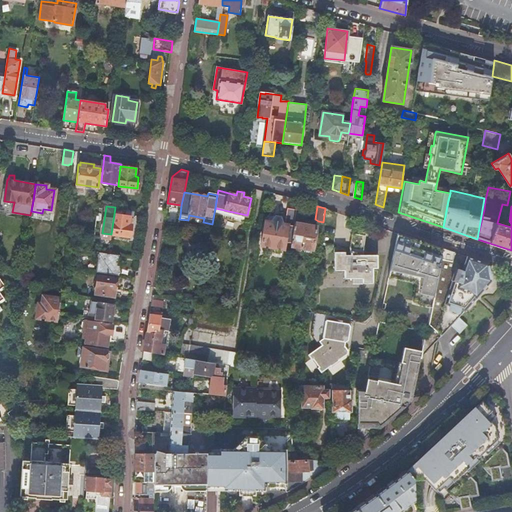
[(114,214),(111,234),(130,237),(132,224),(129,224),(130,216),(133,217),(134,210),(120,208),(119,215),(114,214)]
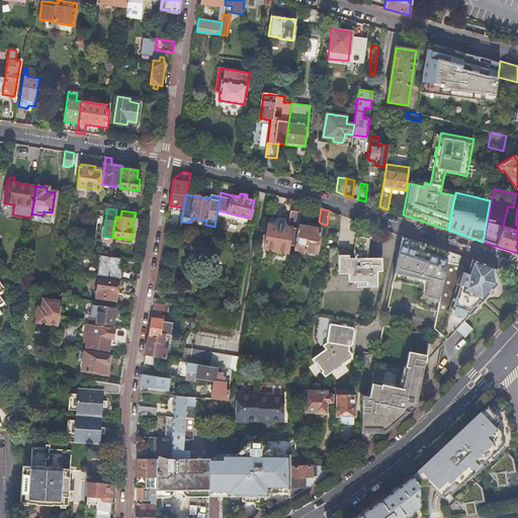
[(168,217),(166,225),(180,227),(181,222),(182,219),(168,217)]
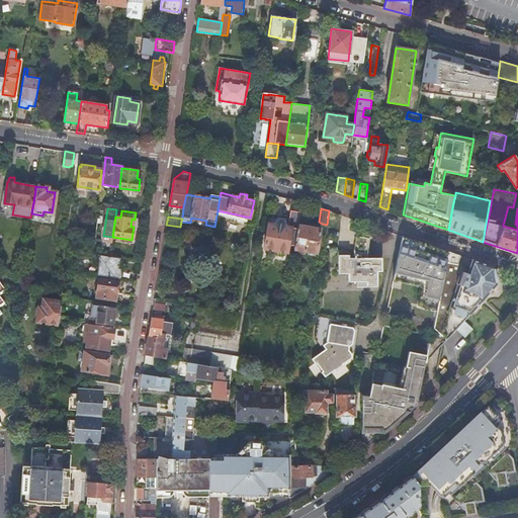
[(269,224),(265,247),(287,251),(291,228),(284,227),(284,224),(282,220),(279,219),(277,221),(276,226),(269,224)]
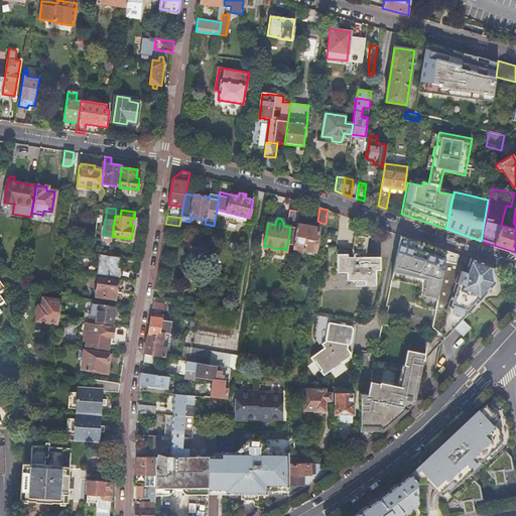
[(296,224),(292,247),(294,248),(294,251),(302,252),(302,249),(315,251),(319,228),(296,224)]
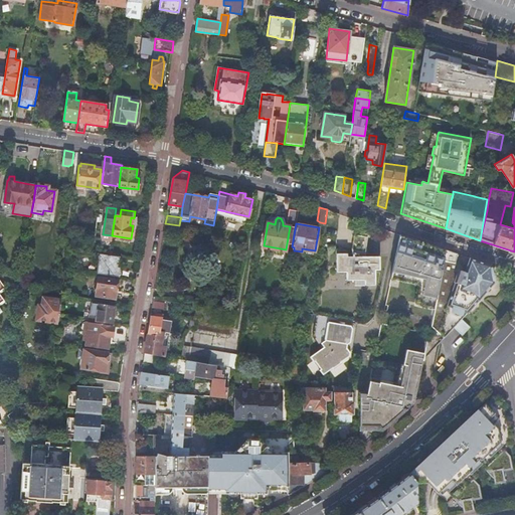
[(354,232),(353,242),(366,243),(368,234),(354,232)]
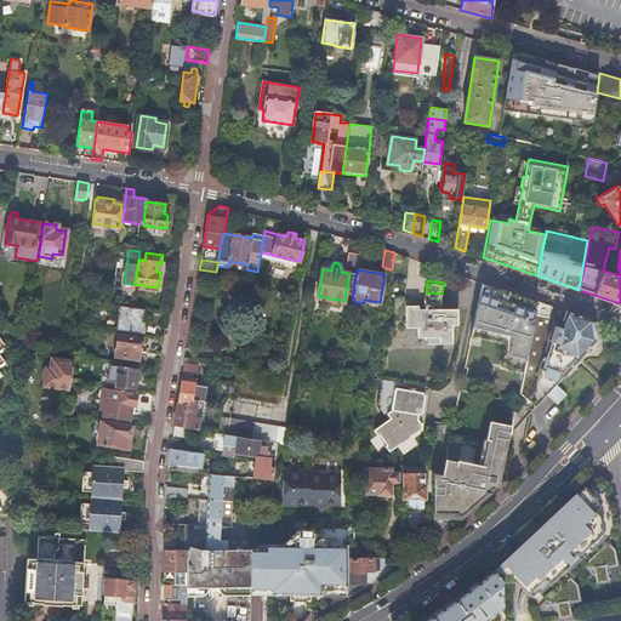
[(524,372),(539,301),(483,283),(472,335),(506,342),(501,365),(506,365),(506,368),(524,372)]
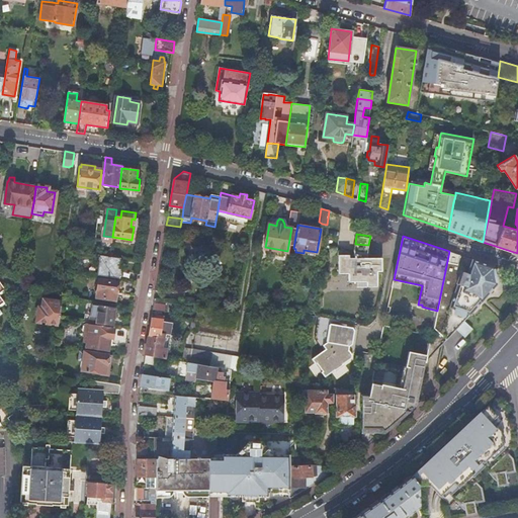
[(348,274),(348,281),(366,282),(366,287),(377,287),(377,272),(381,272),(381,258),(367,258),(367,253),(368,245),(355,244),(353,256),(360,257),(360,258),(350,258),(350,255),(339,255),(338,274),(348,274)]
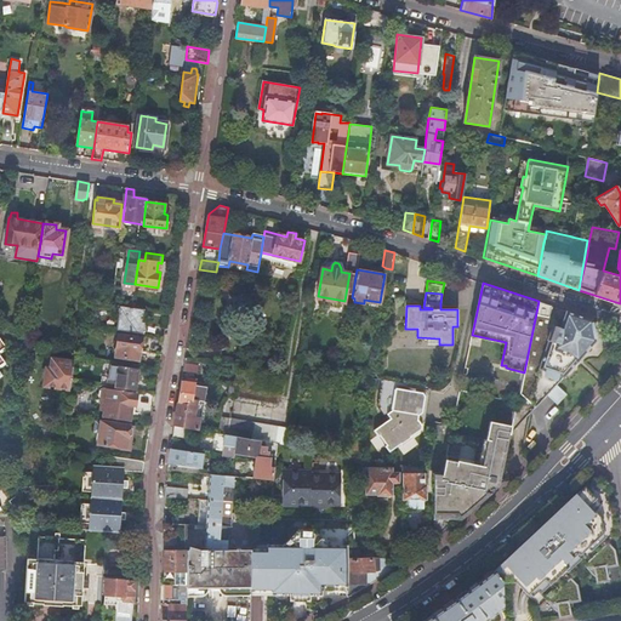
[(524,372),(518,400),(512,425),(511,434),(584,353),(582,351),(580,349),(582,342),(591,345),(594,341),(591,319),(539,301),(524,372)]
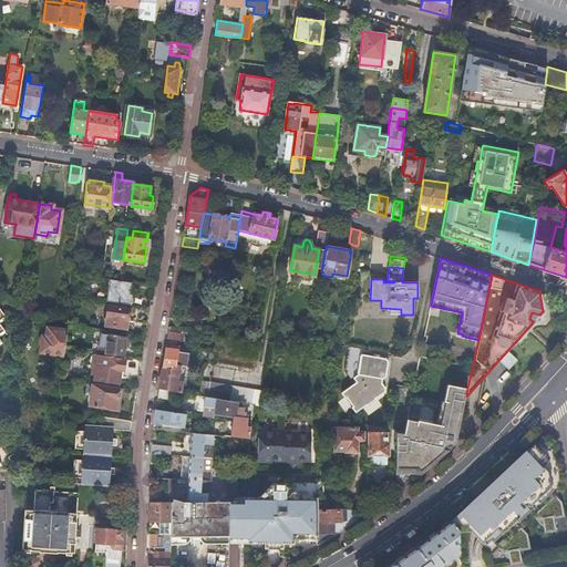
[(107,301),(131,305),(132,295),(130,294),(131,281),(121,280),(110,279),(107,301)]
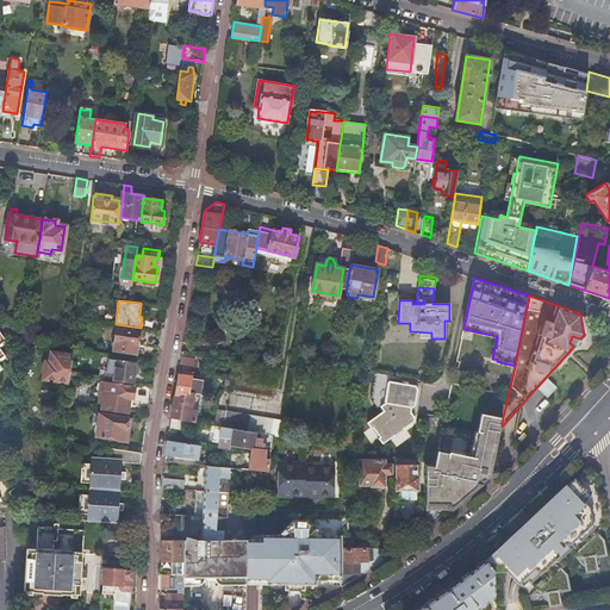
[(116,329),(112,350),(136,354),(139,332),(116,329)]
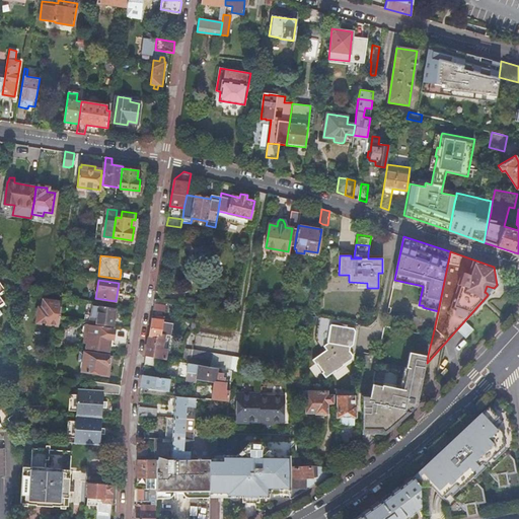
[(488,295),(494,288),(487,286),(485,292),(487,293),(488,295)]
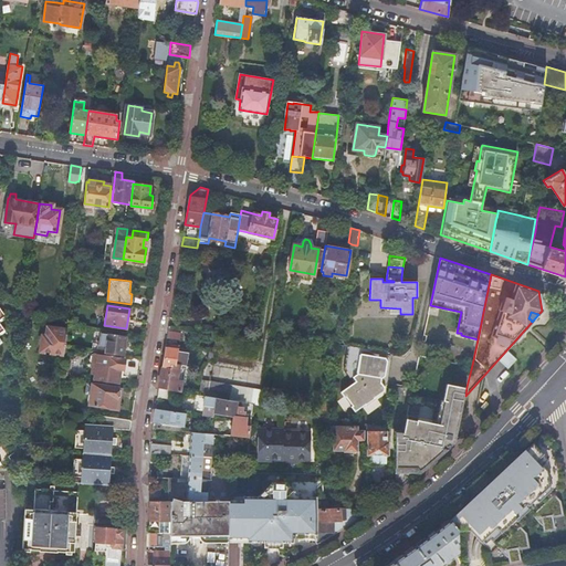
[(64,347),(66,331),(48,328),(46,337),(43,336),(42,350),(63,354),(64,347)]
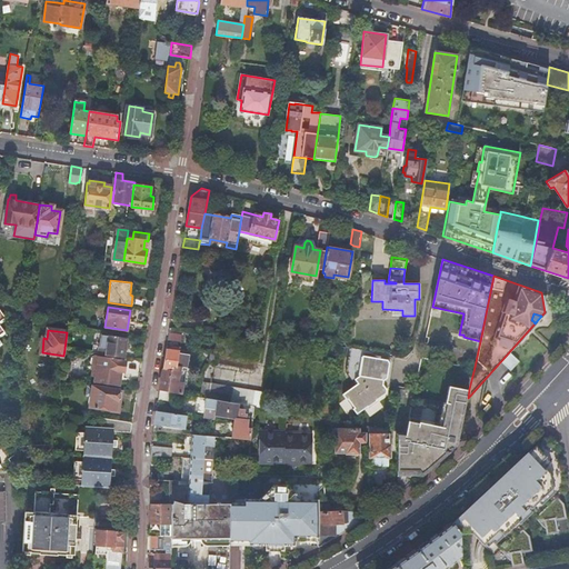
[(168,338),(181,340),(182,333),(169,331),(168,338)]
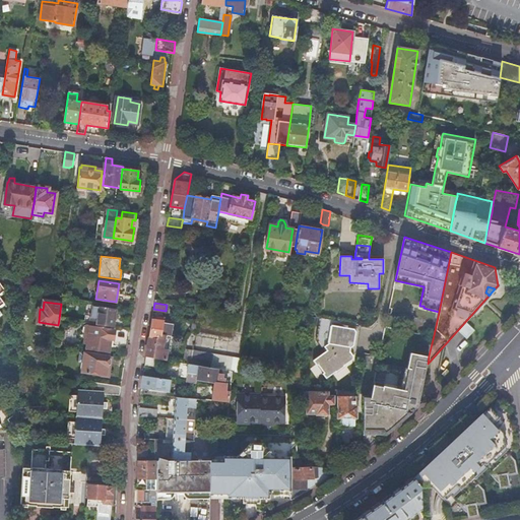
[(95,324),(112,327),(115,310),(105,308),(105,307),(92,306),(90,317),(96,318),(95,324)]
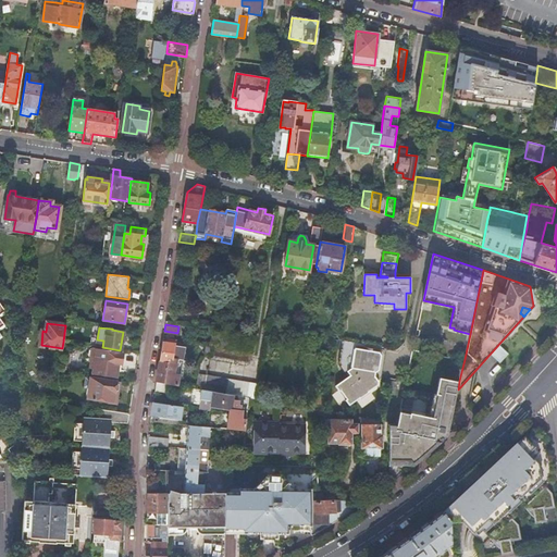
[(163,342),(160,361),(169,362),(170,359),(173,359),(175,345),(176,339),(170,338),(170,343),(163,342)]
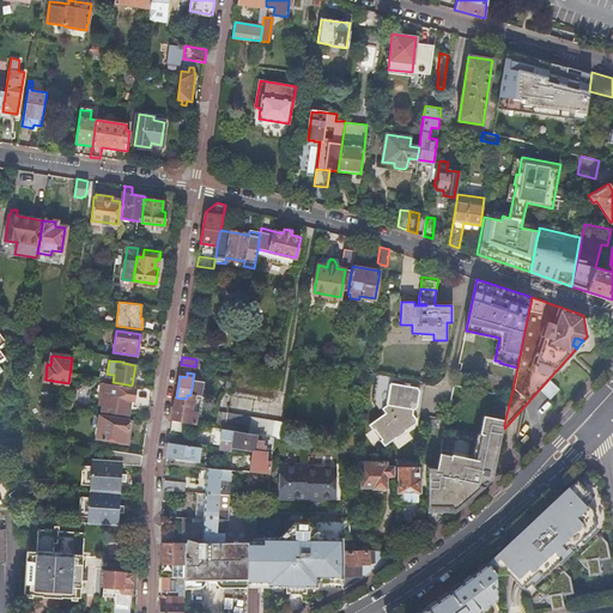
[(235,378),(235,381),(232,394),(274,400),(277,384),(235,378)]
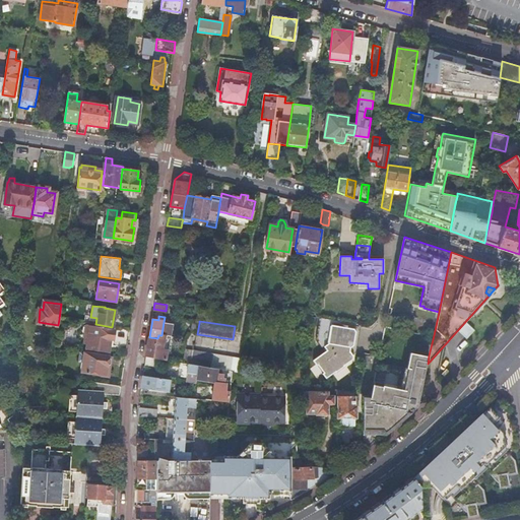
[(149,337),(146,356),(161,359),(167,360),(168,349),(169,350),(171,339),(170,339),(172,324),(164,322),(161,335),(158,335),(157,338),(149,337)]
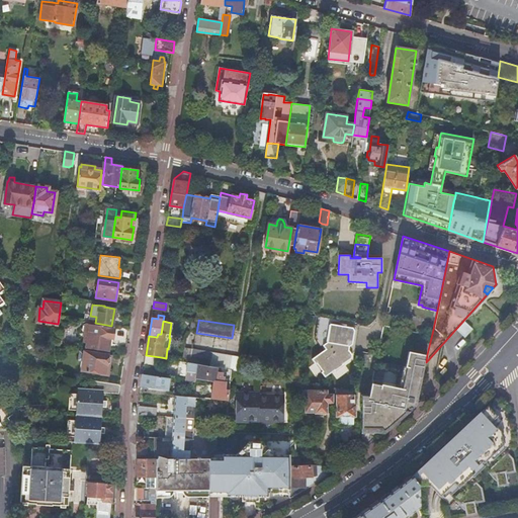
[(326,348),(313,358),(317,363),(318,363),(322,368),(320,369),(325,376),(335,369),(336,370),(345,363),(344,363),(352,357),(353,354),(349,349),(347,349),(347,345),(350,346),(353,344),(355,330),(353,327),(331,323),(328,341),(323,345),(326,348)]
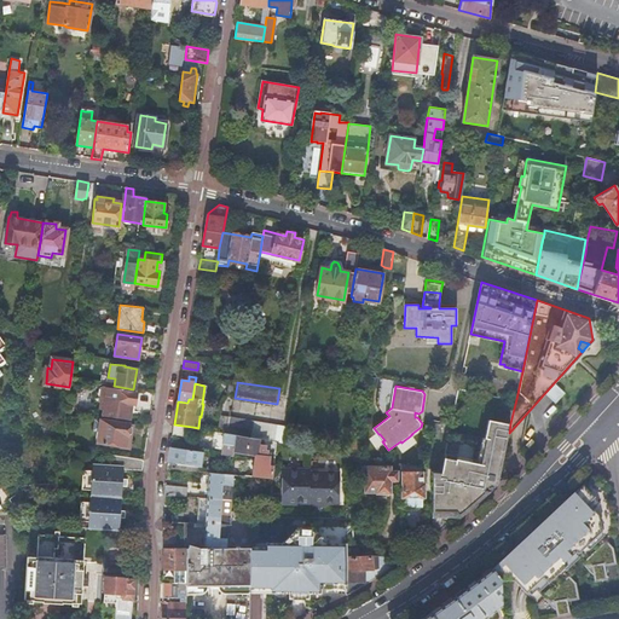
[(103,416),(129,420),(133,392),(106,388),(105,399),(102,398),(100,406),(104,408),(103,416)]
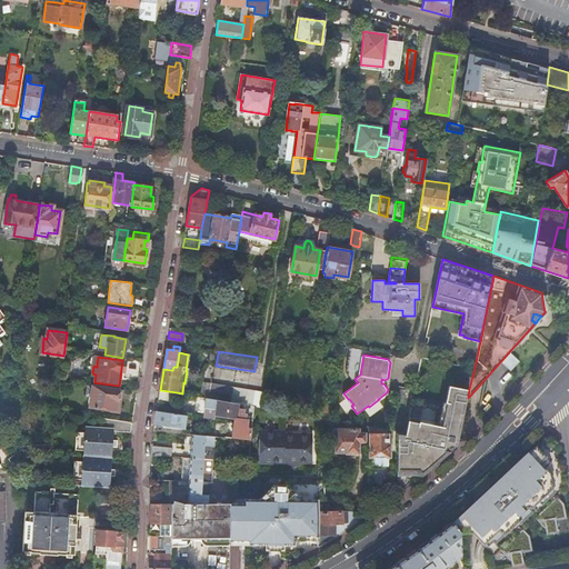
[(203,381),(200,397),(210,398),(210,397),(212,383),(203,381)]
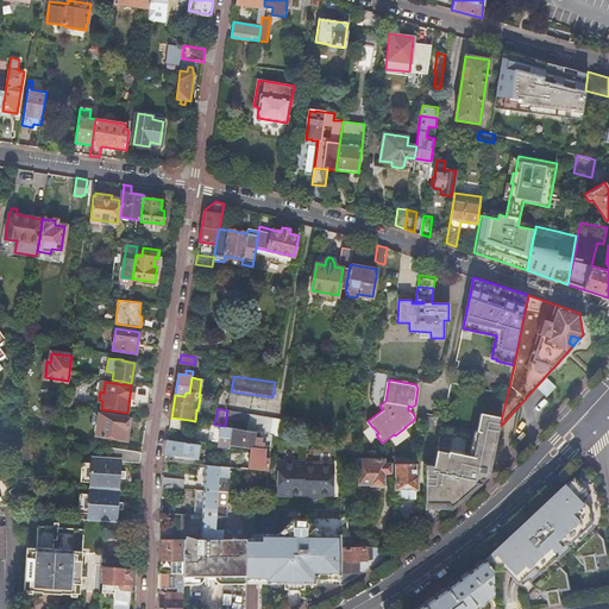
[(227,410),(225,425),(280,434),(282,419),(227,410)]
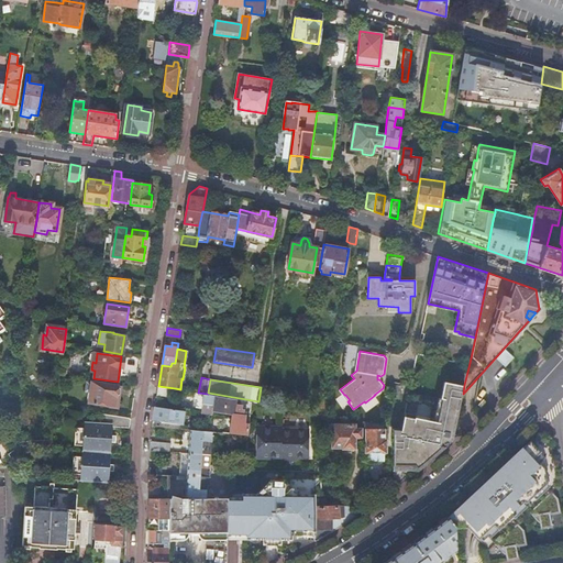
[(90,393),(89,401),(114,405),(117,385),(95,382),(94,393),(90,393)]
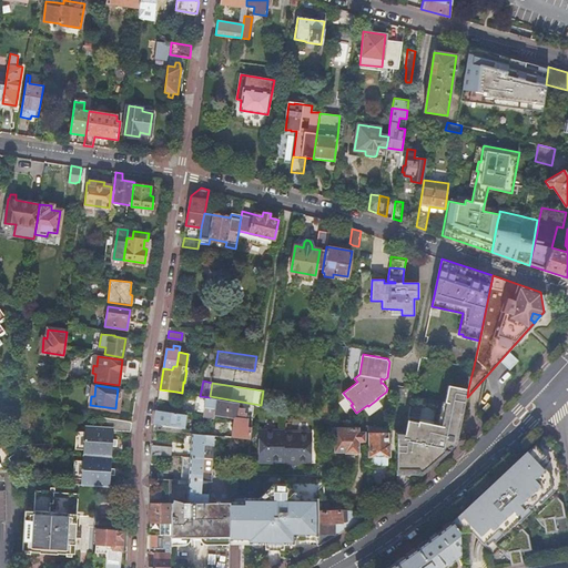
[(396,385),(394,399),(402,402),(405,387),(396,385)]
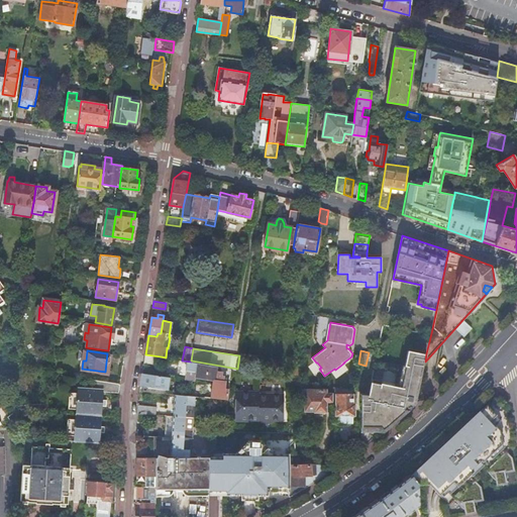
[(375,365),(369,394),(362,394),(362,448),(391,427),(396,422),(421,399),(417,398),(425,362),(426,353),(409,350),(406,364),(407,365),(406,371),(375,365)]
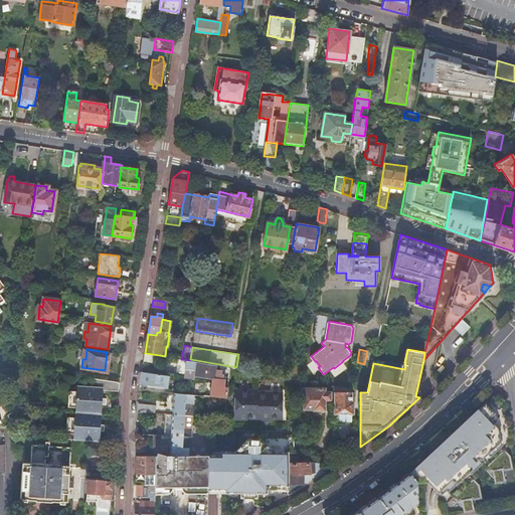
[(145,353),(144,361),(159,363),(160,355),(145,353)]
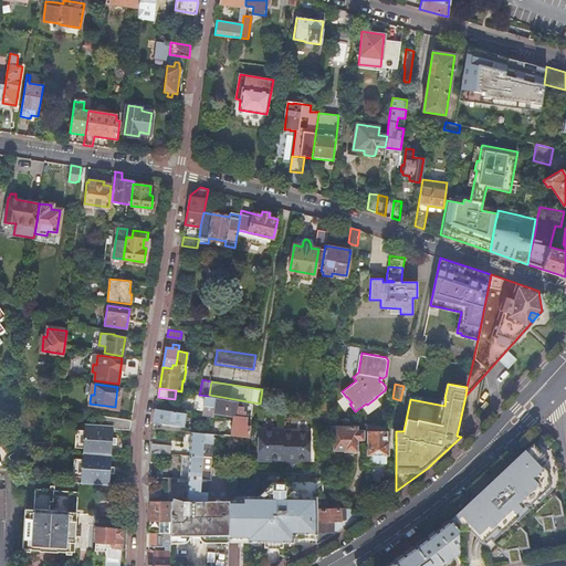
[(198,409),(233,416),(234,406),(239,406),(240,401),(209,396),(199,395),(197,394),(196,398),(200,398),(198,409)]
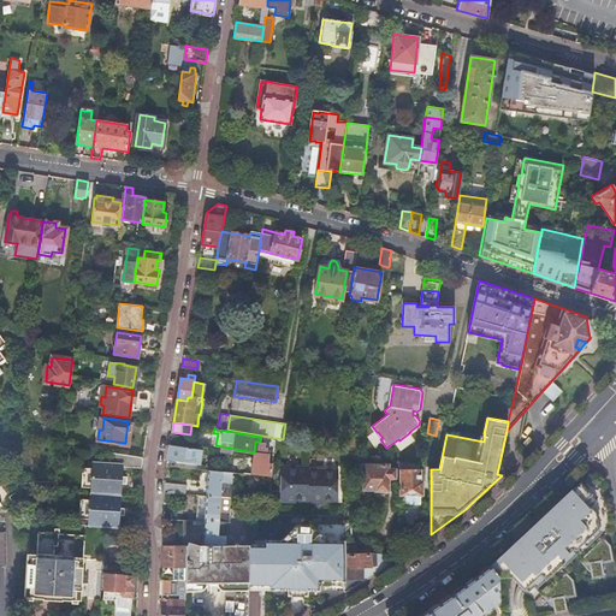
[(254,452),(254,456),(250,474),(271,475),(273,454),(266,454),(266,449),(273,450),(274,439),(261,437),(260,442),(255,442),(254,452)]
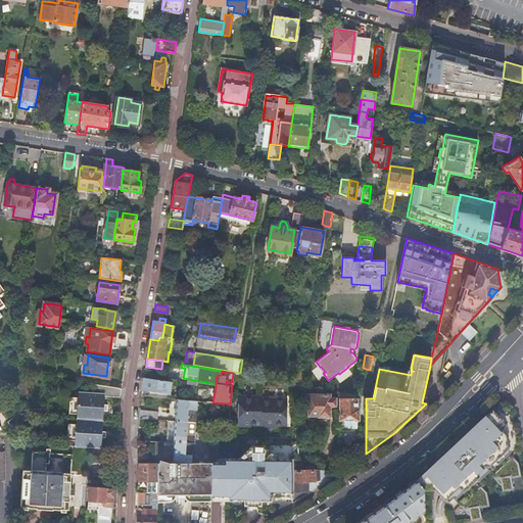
[(296,372),(294,383),(297,383),(302,384),(304,373),(296,372)]
